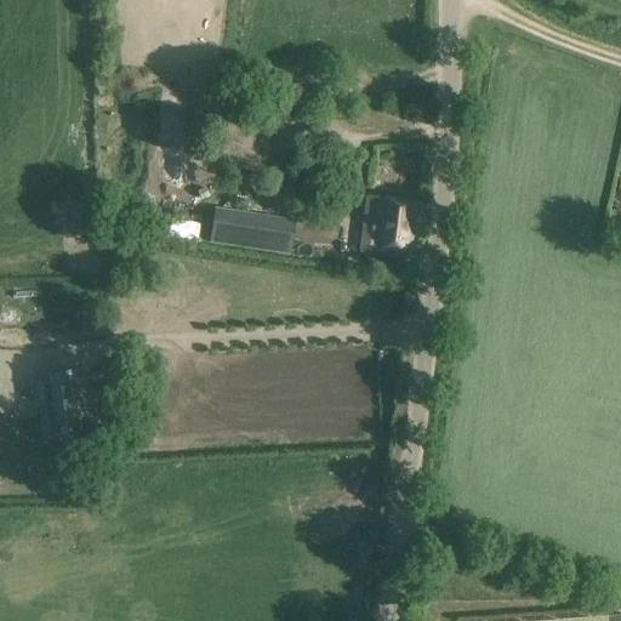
[(369,199),(360,252),(377,257),(377,258),(412,263),(421,208),(369,199)]
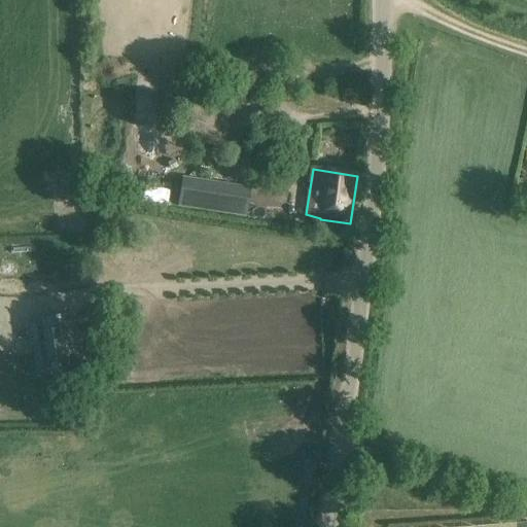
[(209,209),(213,180),(181,176),(177,205),(209,209)]
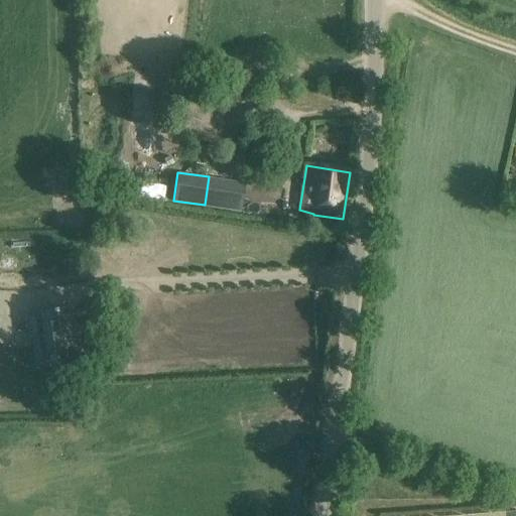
[(142,183),(142,202),(166,202),(167,184),(142,183)]
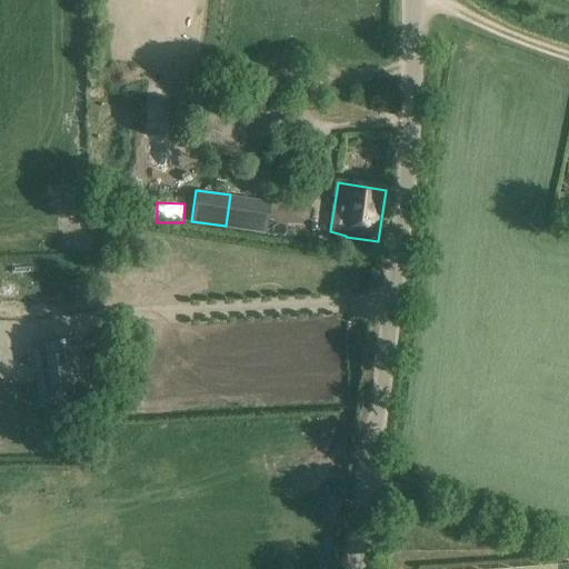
[(46,345),(46,347),(32,348),(40,407),(67,403),(65,386),(82,383),(77,341),(46,345)]
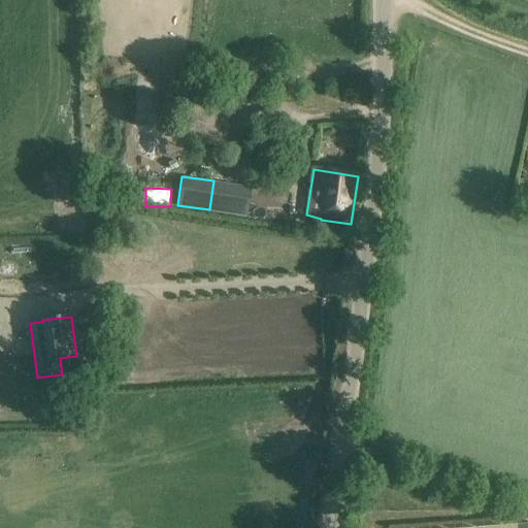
[(64,377),(75,394),(85,388),(73,371),(64,377)]
